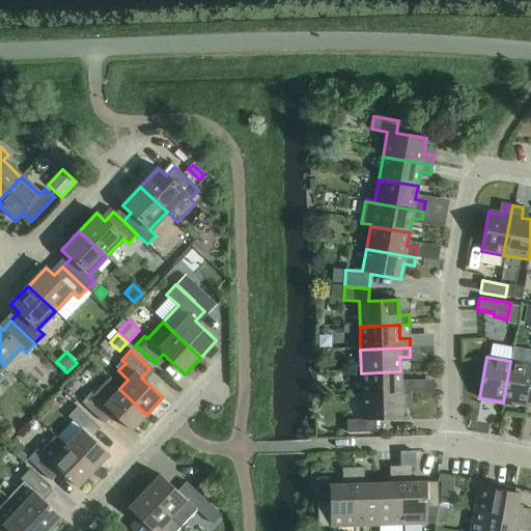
[(0,380),(9,370),(3,365),(0,361),(0,380)]
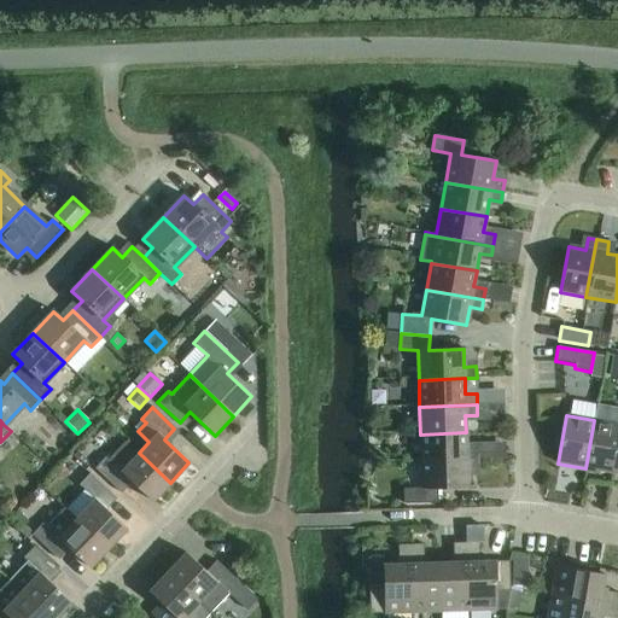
[(586,468),(611,473),(617,432),(617,424),(611,424),(594,420),(586,468)]
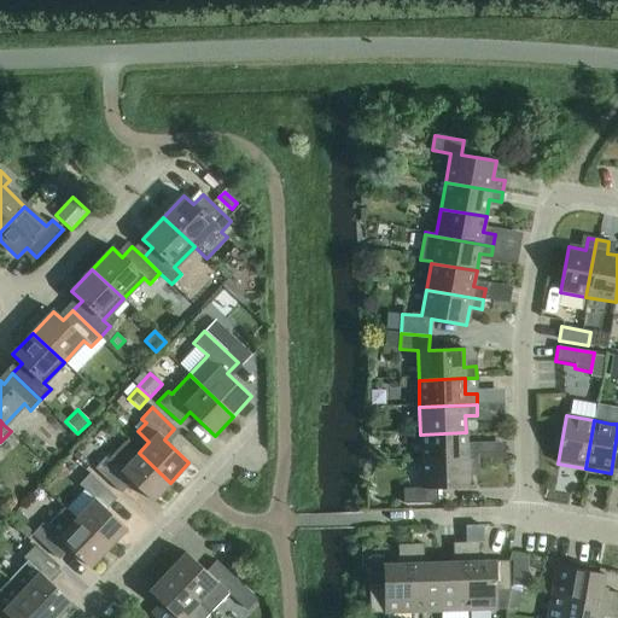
[(420,435),(421,461),(479,460),(478,449),(466,449),(466,432),(420,435)]
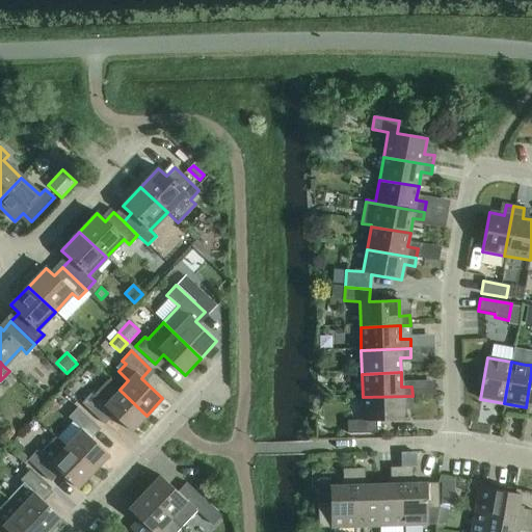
[(147,416),(120,390),(109,380),(94,397),(90,394),(81,403),(101,422),(109,413),(131,432),(147,416)]
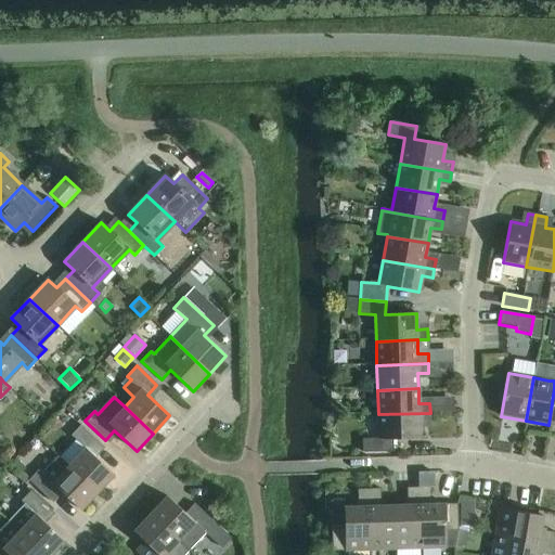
[(430,413),(378,414),(378,439),(362,439),(362,452),(394,452),(392,439),(420,438),(420,423),(430,422),(430,413)]
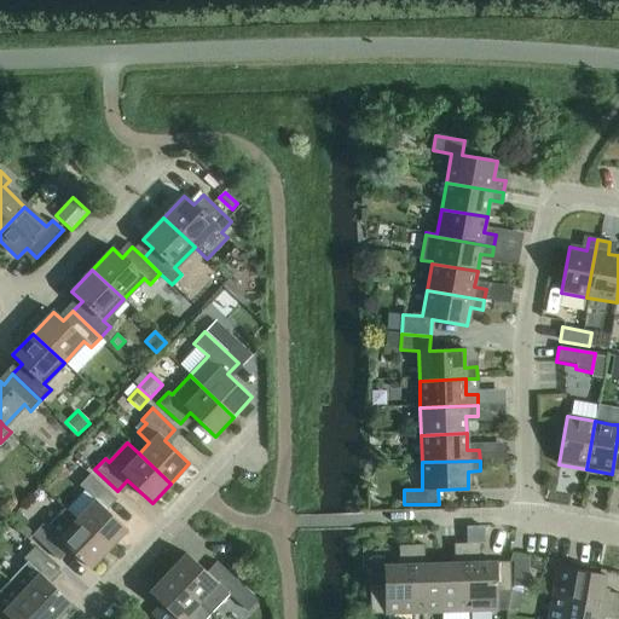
[(127,530),(102,507),(113,496),(90,475),(79,486),(85,491),(65,510),(108,550),(127,530)]
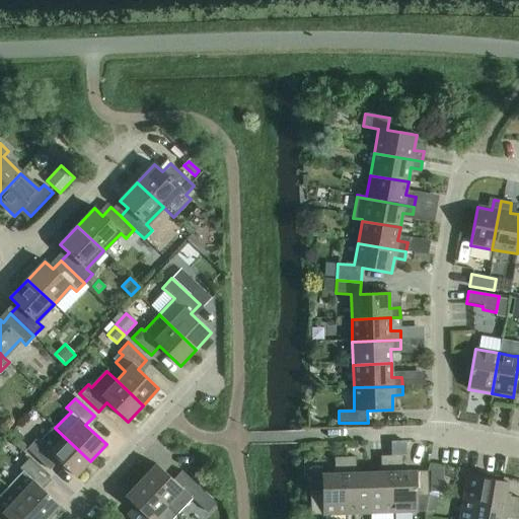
[(90,461),(55,428),(39,443),(35,440),(26,449),(46,467),(55,457),(75,477),(90,461)]
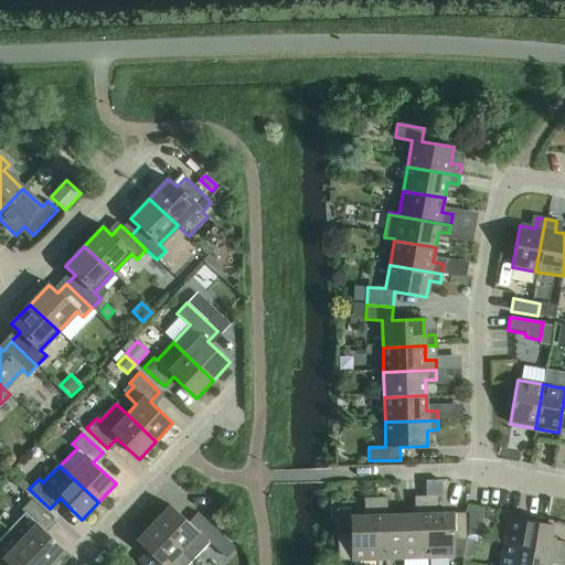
[(25,478),(16,468),(10,475),(20,483),(25,478)]
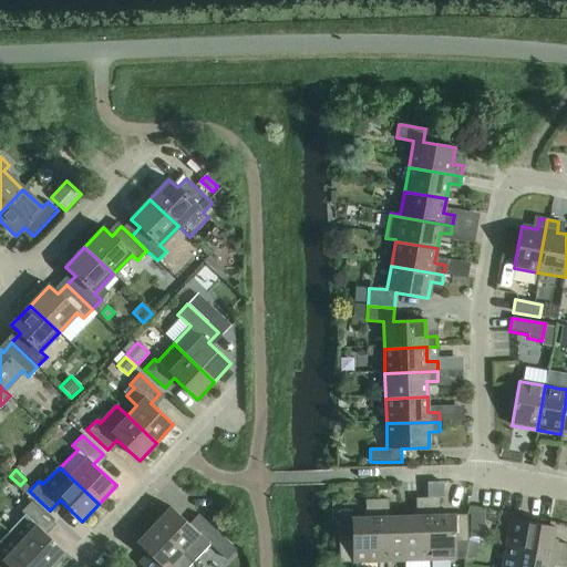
[(428,498),(439,498),(444,498),(443,482),(441,482),(426,482),(426,493),(428,498)]
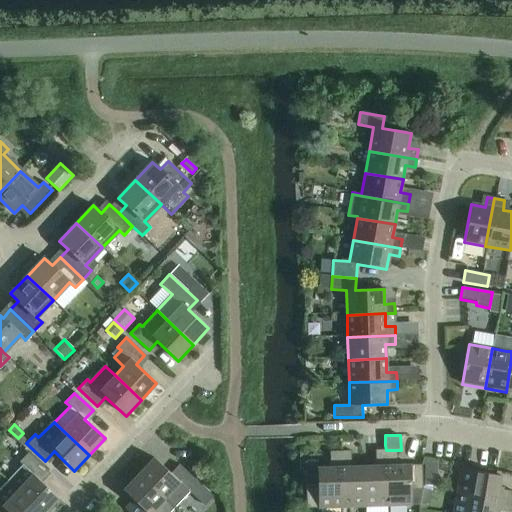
[(376,466),(363,467),(365,507),(387,507),(386,450),(375,450),(376,466)]
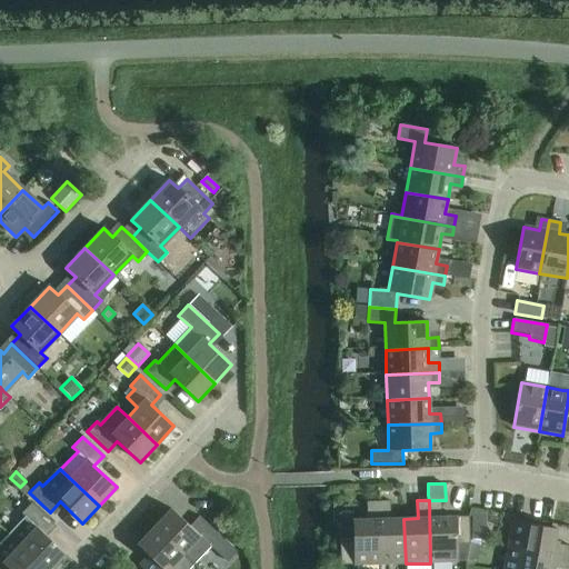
[(440,500),(429,500),(430,563),(457,562),(457,545),(470,545),(469,517),(456,518),(456,517),(440,517),(440,500)]
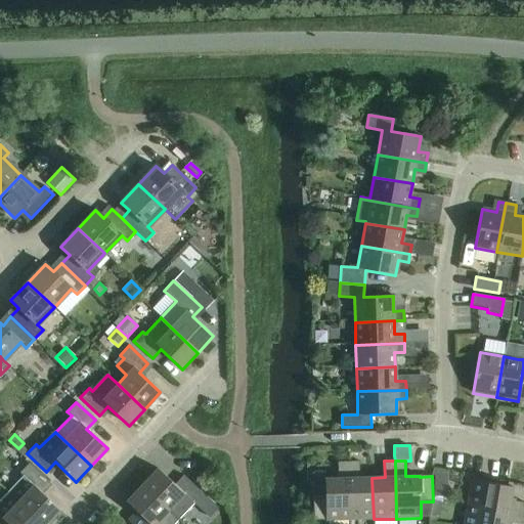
[(358,462),(348,463),(350,520),(374,519),(372,478),(359,478),(358,462)]
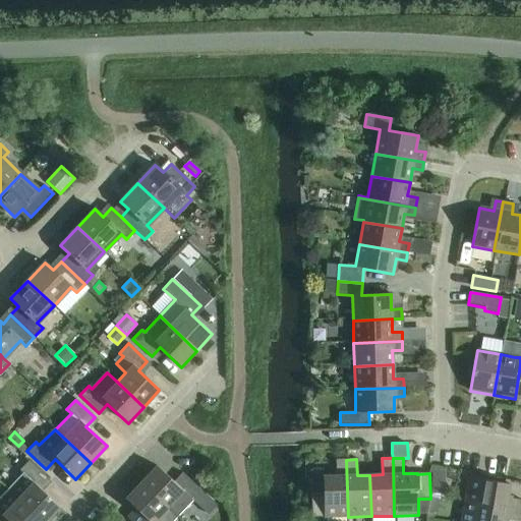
[(348,517),(346,460),(336,460),(336,476),(324,476),(324,470),(310,470),(311,518),(324,517),(324,518),(348,517)]
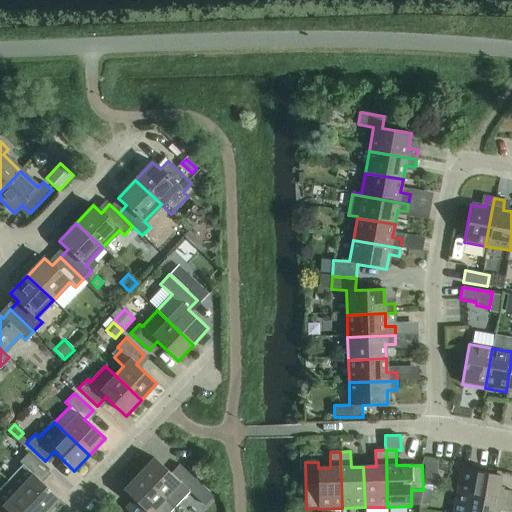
[(18,489),(17,490),(40,511),(45,511),(58,499),(38,479),(47,470),(28,453),(19,462),(23,466),(9,481),(18,489)]
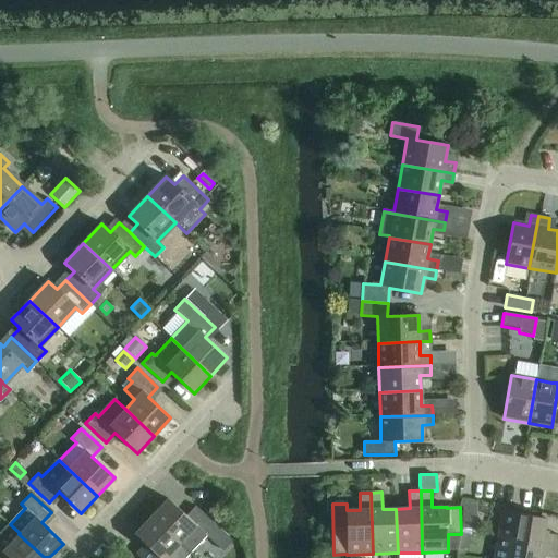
[(168,499),(150,517),(191,554),(207,536),(223,552),(232,542),(199,510),(190,520),(168,499)]
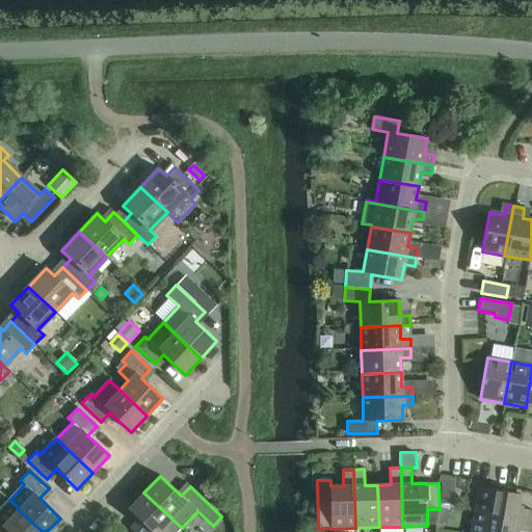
[(478,487),(474,511),(531,523),(531,521),(531,510),(517,508),(521,495),(478,487)]
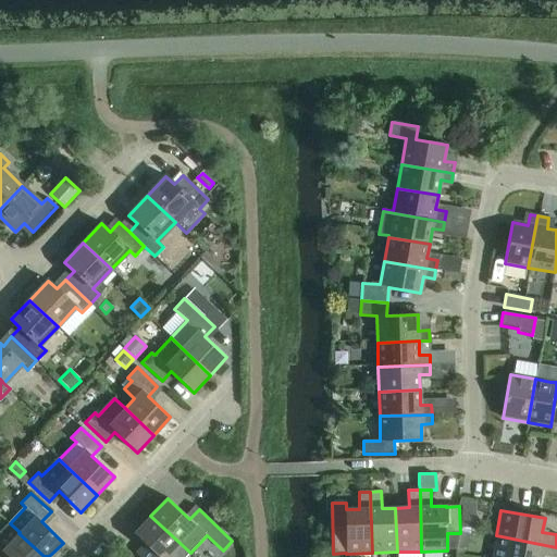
[(186,556),(190,553),(150,516),(134,533),(145,544),(135,554),(138,556),(186,556)]
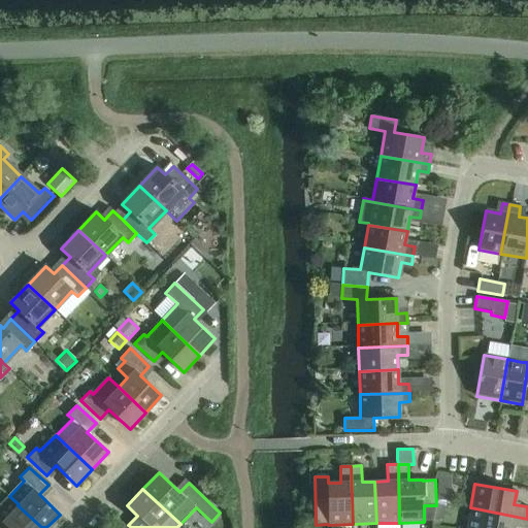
[(41,527),(18,505),(19,504),(9,496),(0,505),(0,527),(7,527),(41,527)]
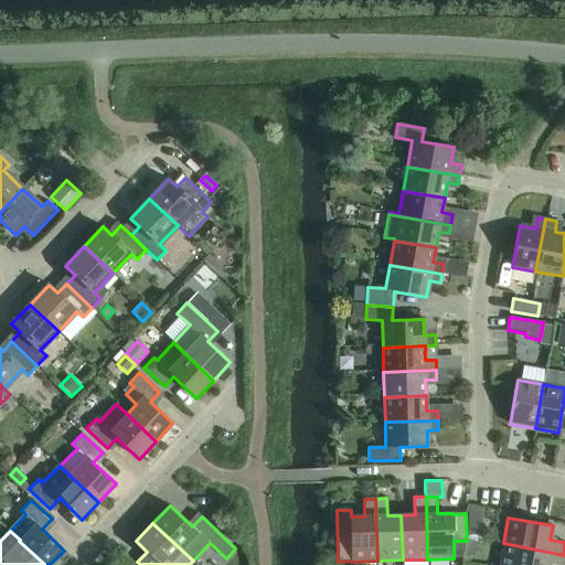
[(503,543),(499,564),(545,564),(545,563),(557,564),(563,564),(564,555),(503,543)]
